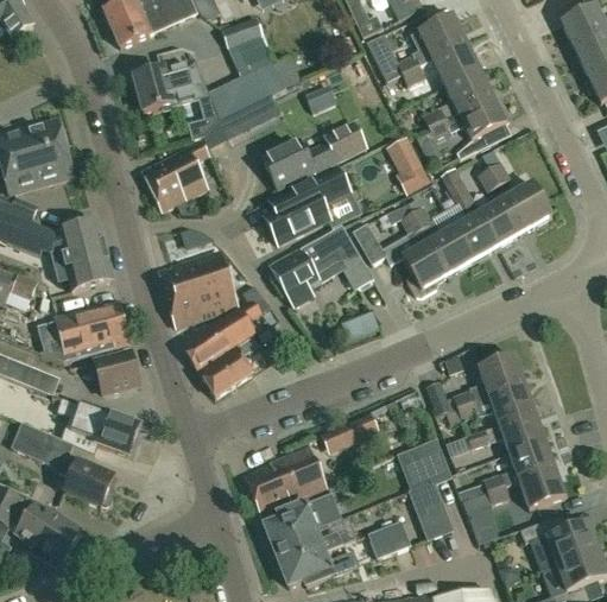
[(0,18),(12,36),(32,24),(21,6),(23,5),(20,0),(0,0),(0,18)]
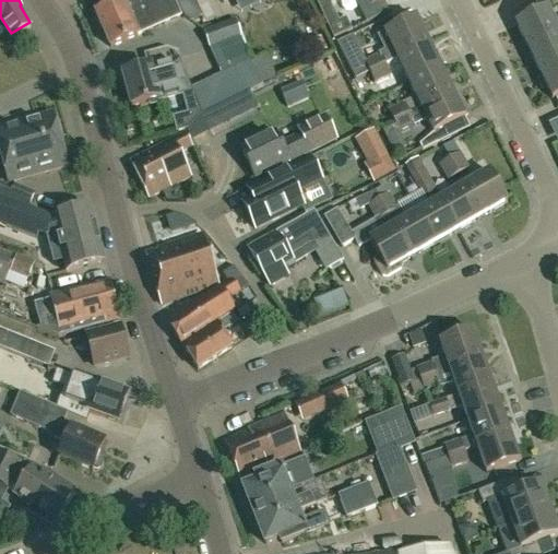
[(109,43),(146,26),(180,12),(175,0),(113,0),(95,8),(109,43)]
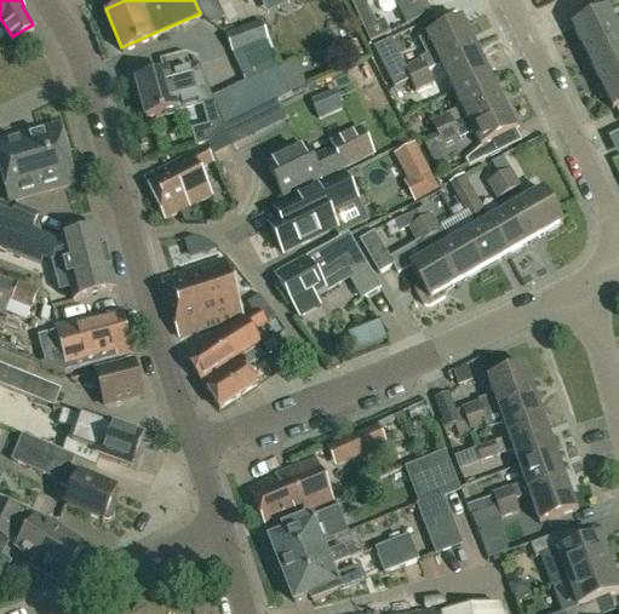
[(222,11),(216,0),(196,0),(201,11),(208,17),(222,11)]
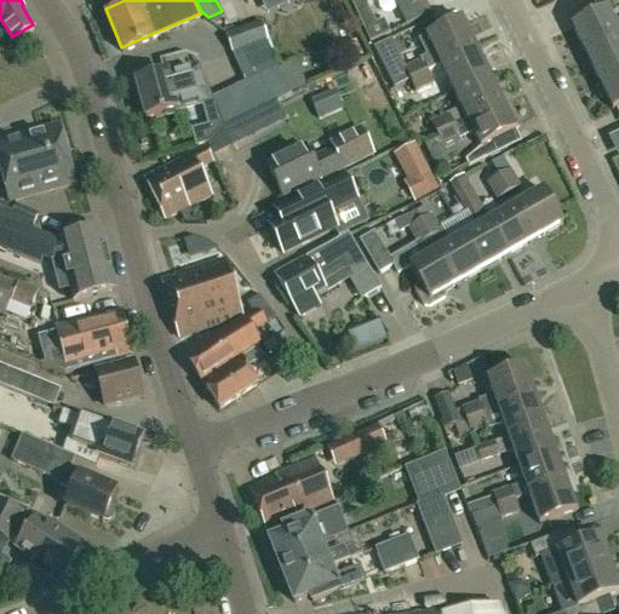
[(351,0),(362,23),(376,17),(367,0),(351,0)]
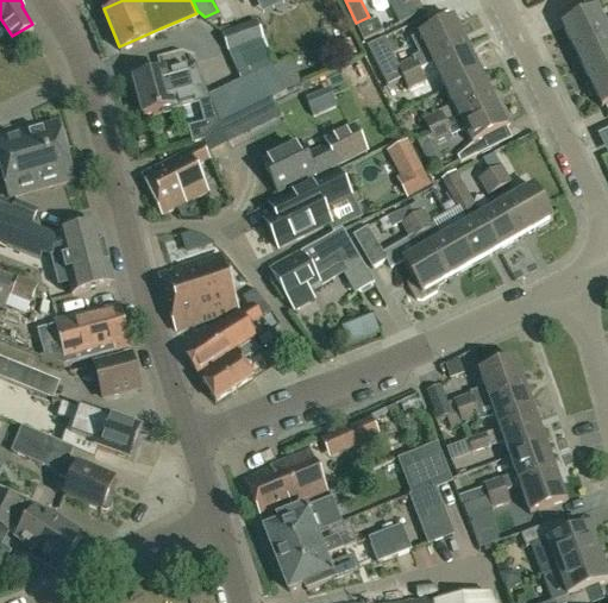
[(561,19),(574,48),(607,30),(603,20),(595,2),(561,19)]
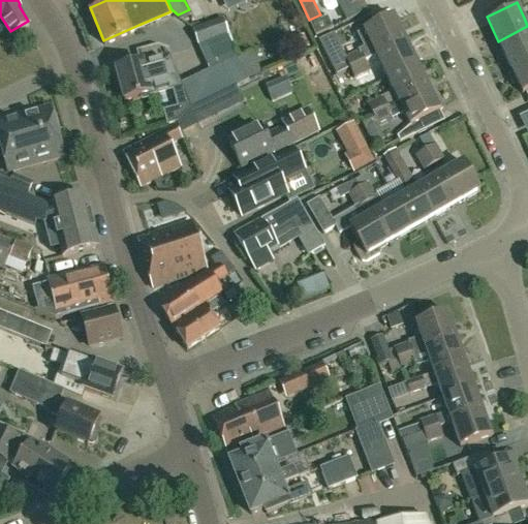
[(364,57),(374,51),(405,36),(394,12),(363,27),(355,31),(363,44),(359,47),(343,54),(348,64),(363,57),(364,57)]
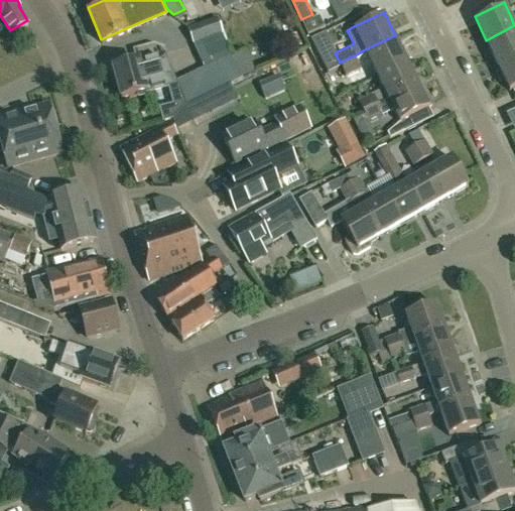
[(192,41),(203,37),(212,65),(220,61),(233,56),(223,29),(223,30),(217,15),(186,25),(192,41)]
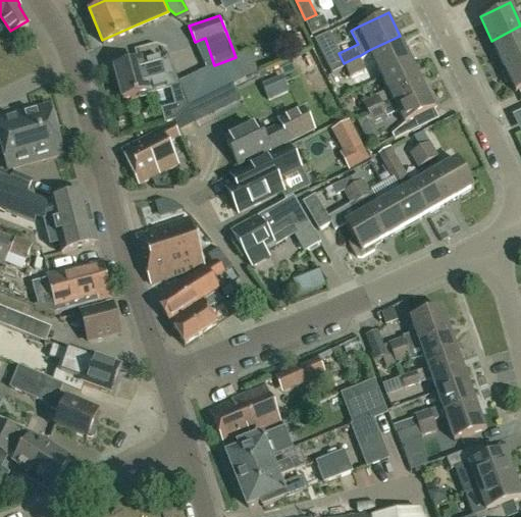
[(503,64),(520,55),(520,26),(491,41),(503,64)]
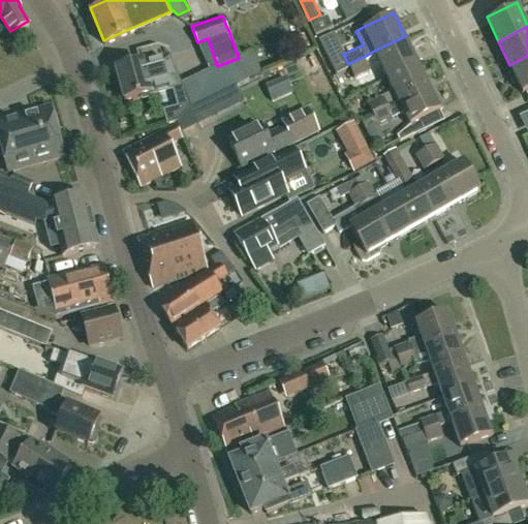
[(298,48),(308,42),(303,31),(292,35),(298,48)]
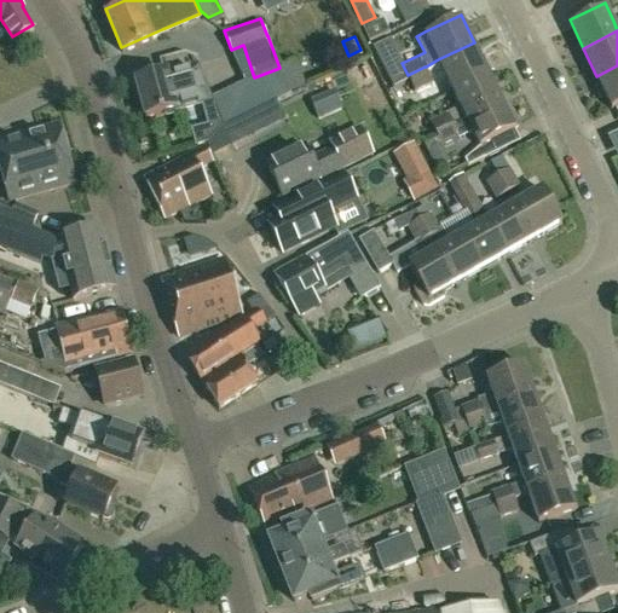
[(438,59),(445,73),(451,87),(487,69),(474,42),(438,59)]
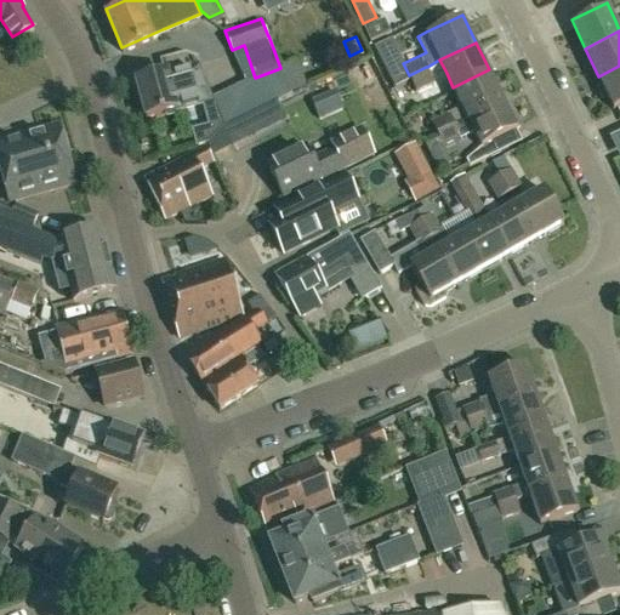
[(212,100),(202,75),(195,52),(183,49),(163,53),(166,68),(135,77),(144,113),(176,104),(177,108),(212,100)]
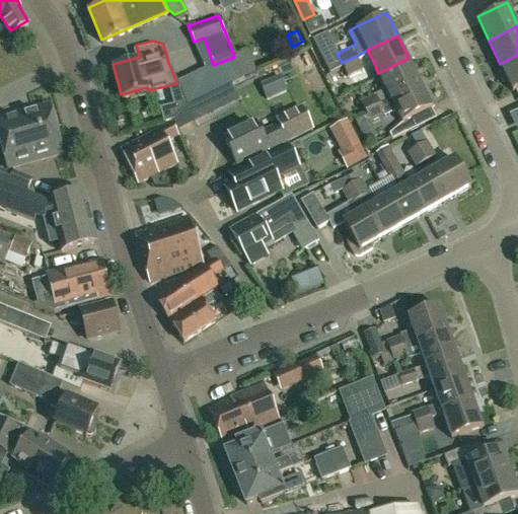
[(260,54),(245,54),(246,72),(260,72),(260,54)]
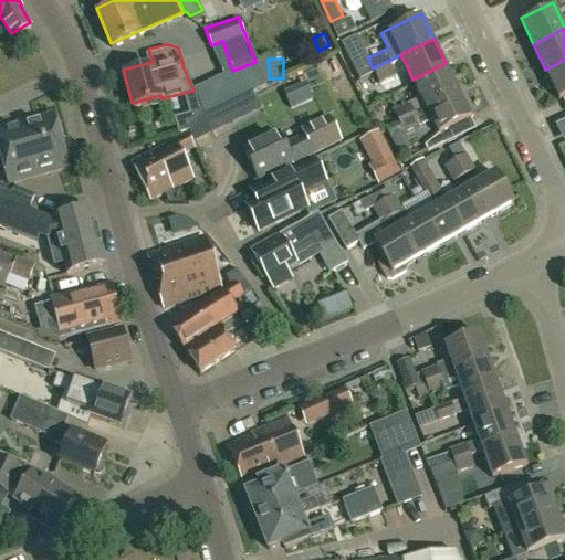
[(557,95),(564,91),(564,60),(545,70),(557,95)]
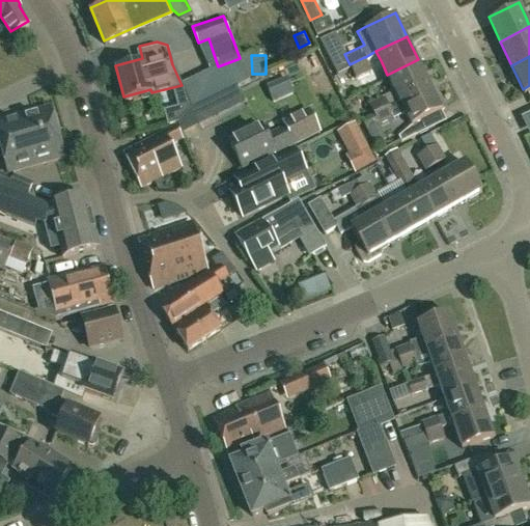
[(369,68),(364,57),(350,64),(355,76),(369,68)]
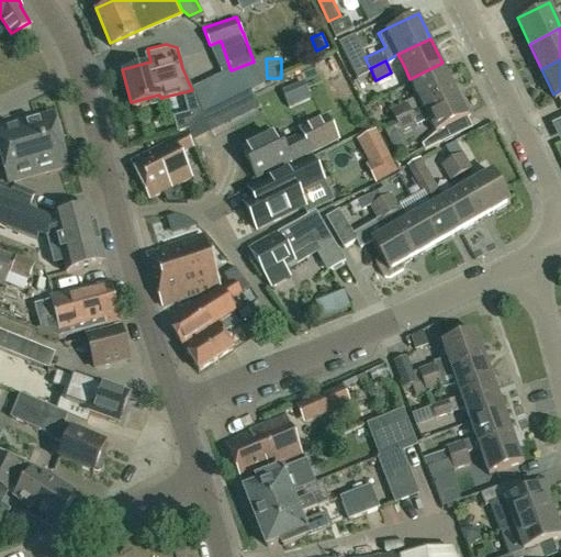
[(455,88),(442,63),(410,79),(416,92),(422,103),(455,88)]
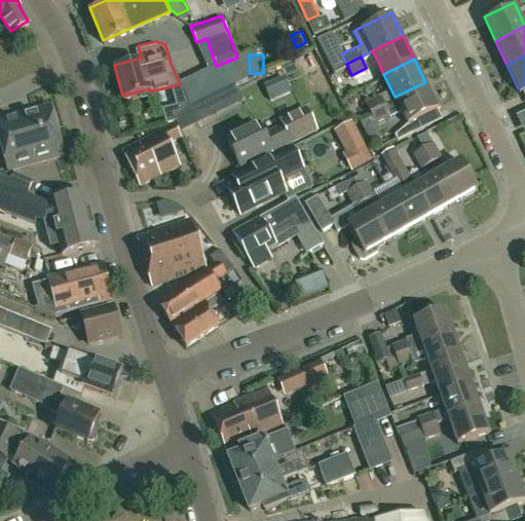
[(283,76),(266,82),(271,96),(288,89),(283,76)]
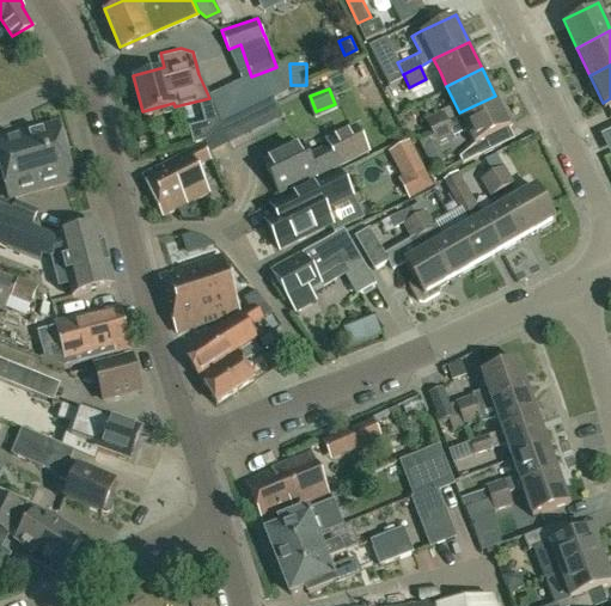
[(429,128),(416,134),(422,147),(435,140),(453,132),(453,133),(466,126),(478,151),(498,141),(498,140),(493,130),(508,123),(508,122),(511,121),(512,117),(507,105),(503,105),(500,106),(495,96),(459,112),(447,118),(446,120),(429,127),(429,128)]
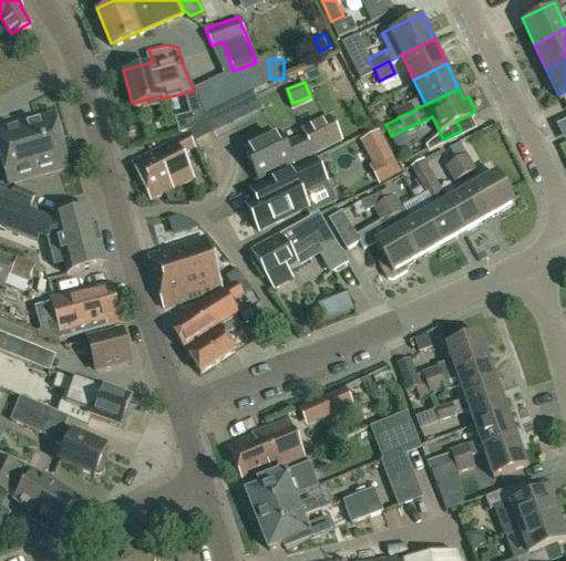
[(243,112),(235,96),(218,104),(226,120),(243,112)]
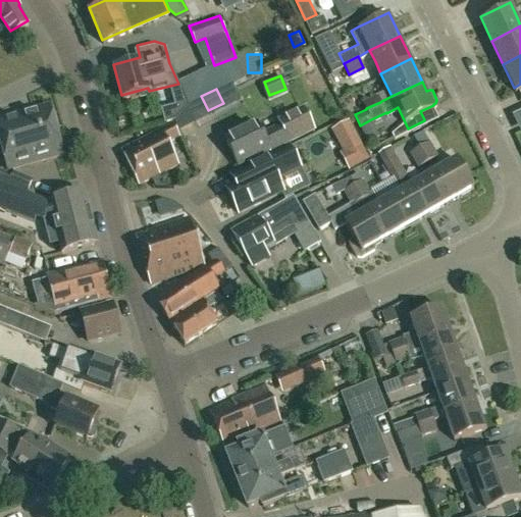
[(366,108),(380,102),(375,92),(361,99),(366,108)]
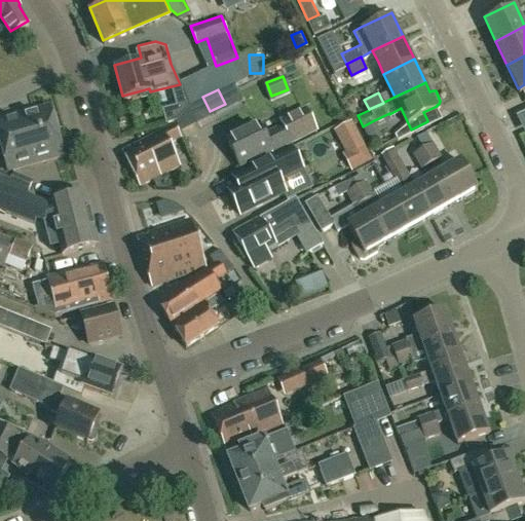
[(0,143),(55,126),(49,103),(0,116),(0,143)]
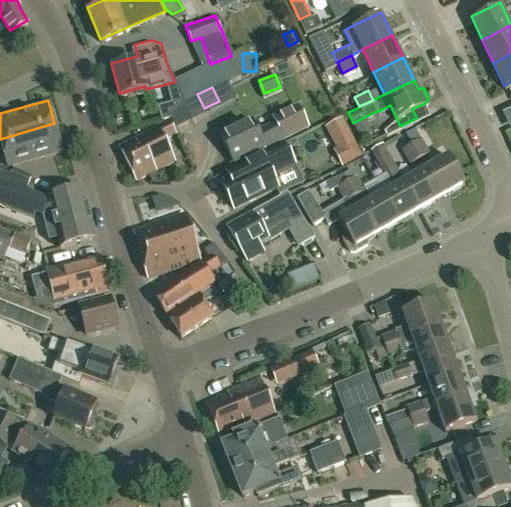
[(136,176),(173,156),(162,135),(174,129),(168,116),(118,142),(136,176)]
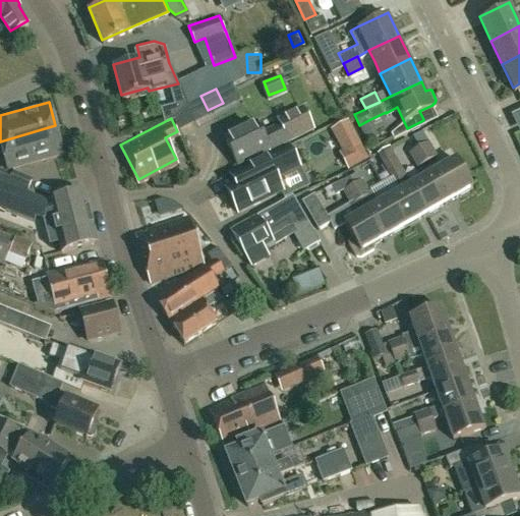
[(261,130),(255,118),(223,133),(237,162),(269,147),(269,146),(284,137),(276,122),(261,130)]
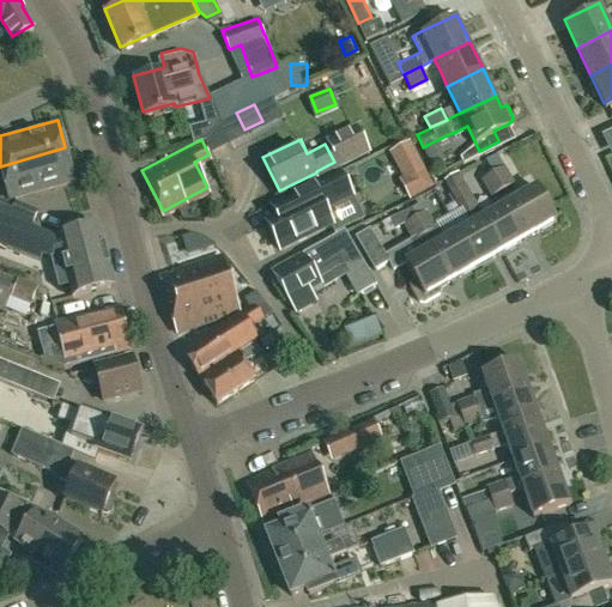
[(403,173),(418,164),(405,139),(389,146),(403,173)]
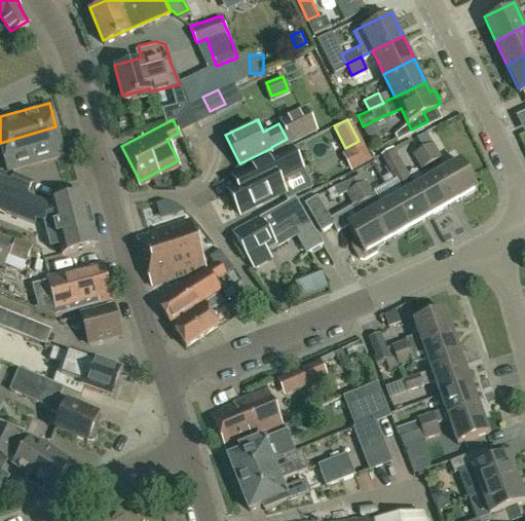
[(213,120),(198,125),(202,137),(217,133),(213,120)]
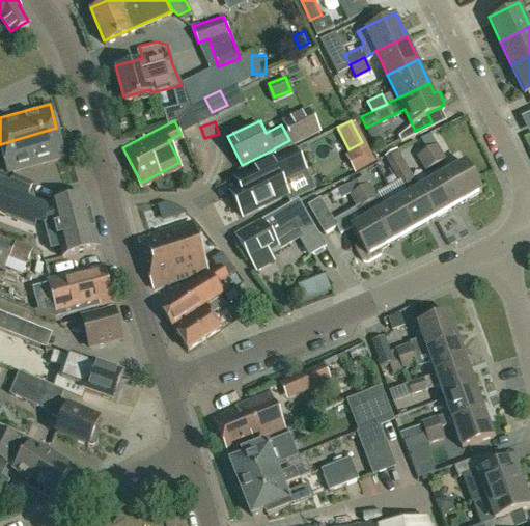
[(7,168),(63,151),(56,128),(0,144),(7,168)]
